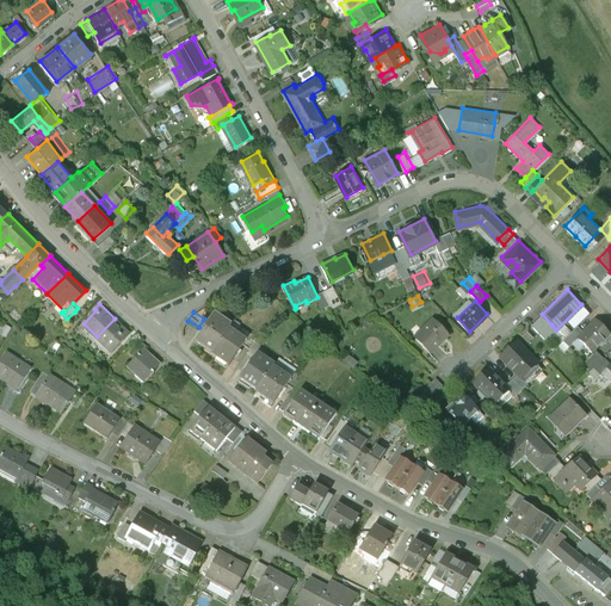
[(215,311),(196,338),(213,350),(230,326),(232,323),(215,311)]
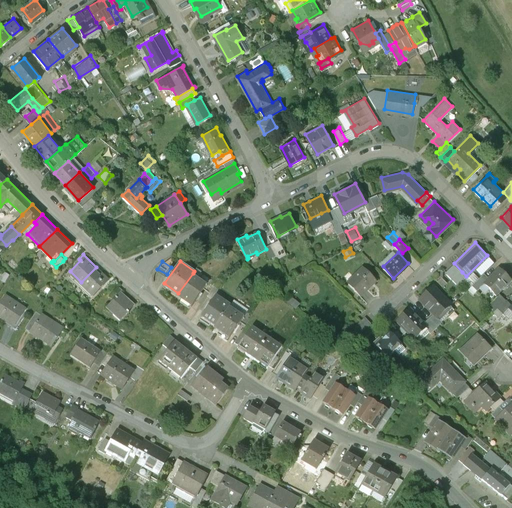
[(453,263),(446,270),(446,272),(455,282),(460,277),(459,275),(462,272),(454,263),(453,263)]
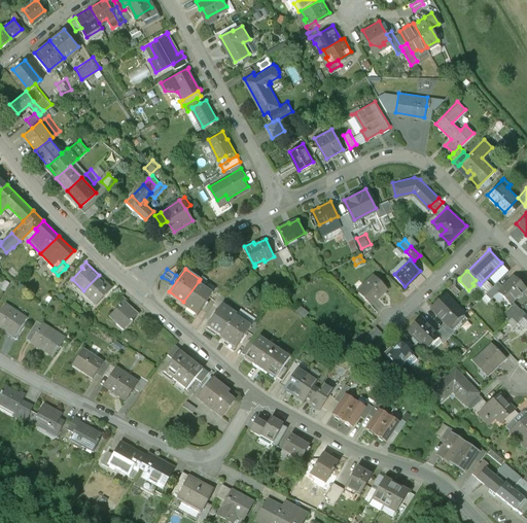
[(373,275),(363,283),(365,284),(359,290),(357,288),(357,289),(370,303),(386,287),(373,274),(373,275)]
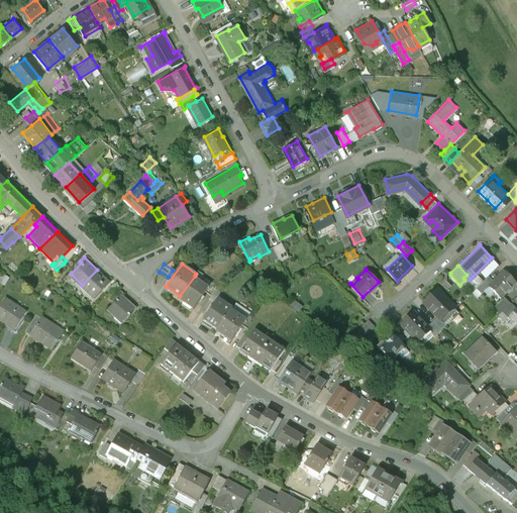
[(493,280),(488,284),(489,285),(500,296),(516,281),(504,269),(493,280)]
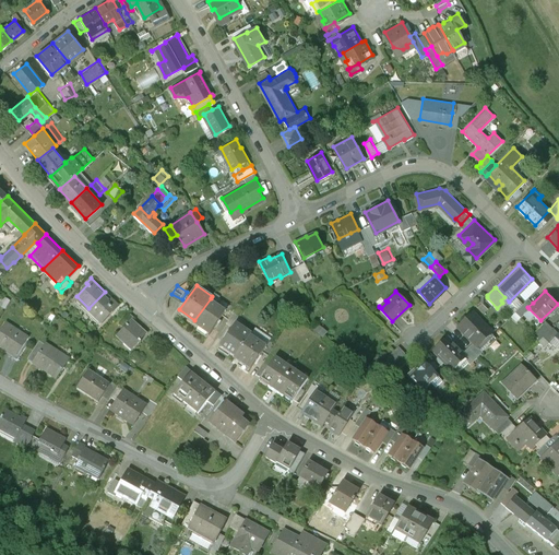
[(118,304),(105,292),(88,308),(102,320),(118,304)]
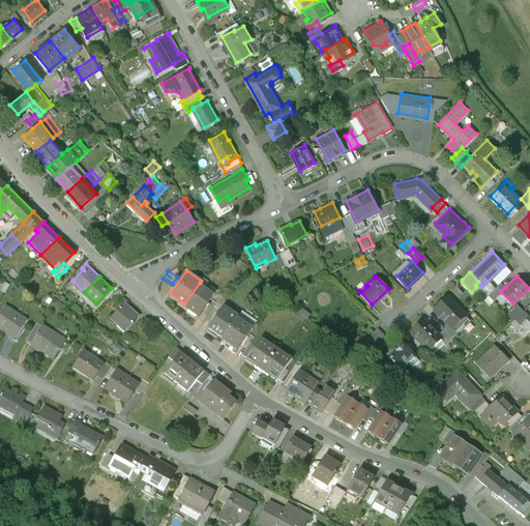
[(500,282),(488,294),(494,299),(501,292),(500,291),(505,287),(500,282)]
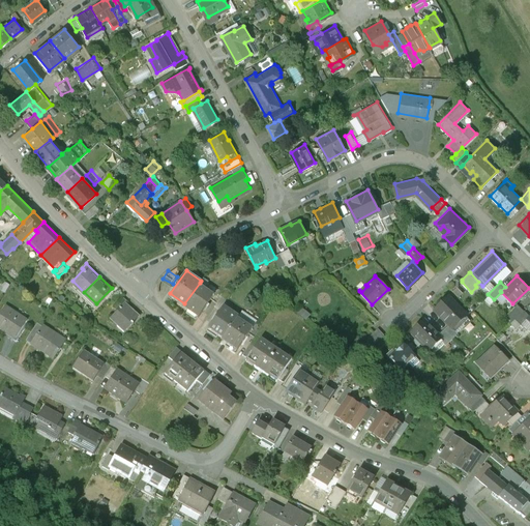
[(184,303),(184,304),(199,315),(211,297),(214,293),(200,283),(184,303)]
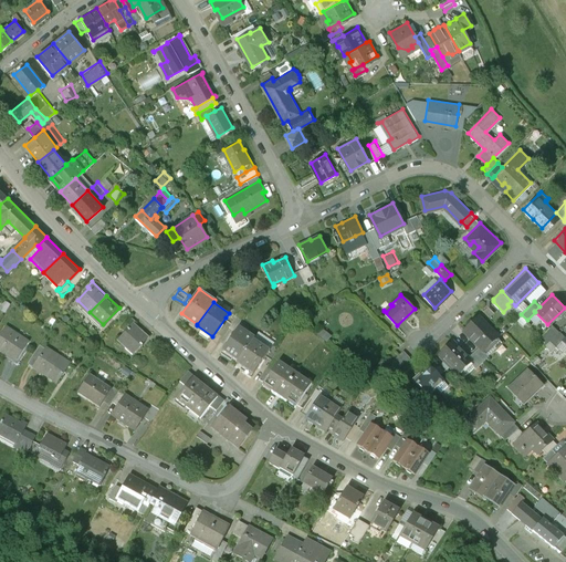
[(229,313),(226,318),(232,322),(238,313),(240,311),(233,306),(229,313)]
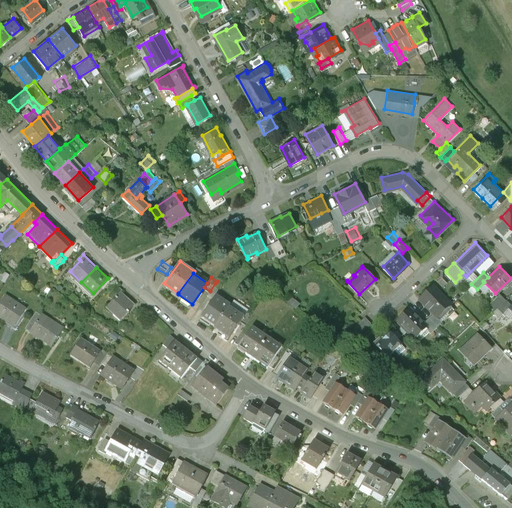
[(210,291),(208,293),(214,297),(217,293),(221,287),(215,283),(210,291)]
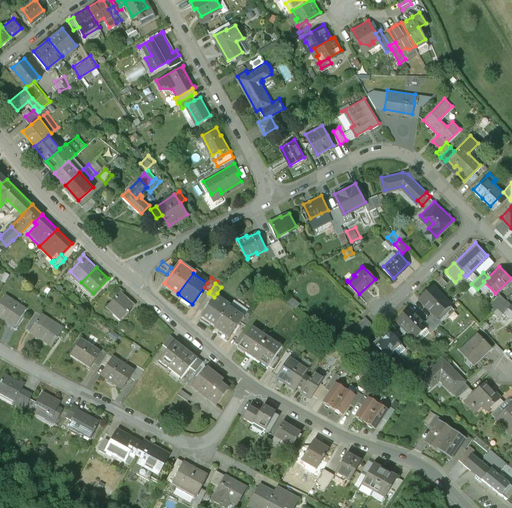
[(433,284),(419,298),(434,312),(437,316),(451,303),(433,284)]
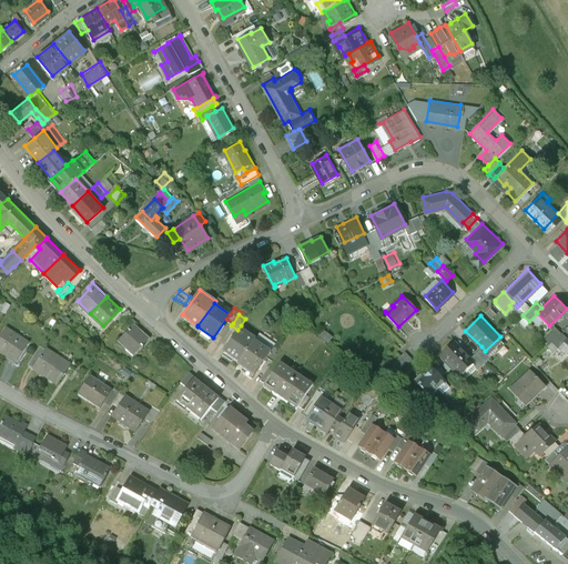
[(131,316),(122,326),(122,328),(123,326),(127,330),(133,322),(134,322),(135,321),(131,316)]
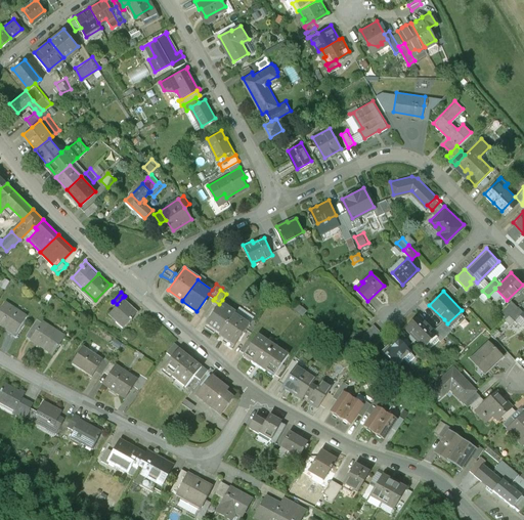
[(124,297),(123,297),(117,304),(112,310),(118,316),(115,319),(116,319),(123,326),(122,326),(123,327),(131,317),(132,316),(128,313),(134,306),(124,297)]
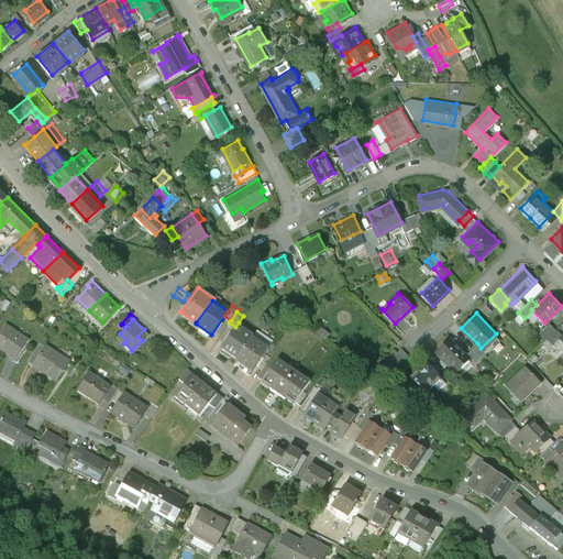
[(29,338),(6,322),(0,330),(0,344),(7,350),(10,347),(17,336),(25,341),(29,338)]
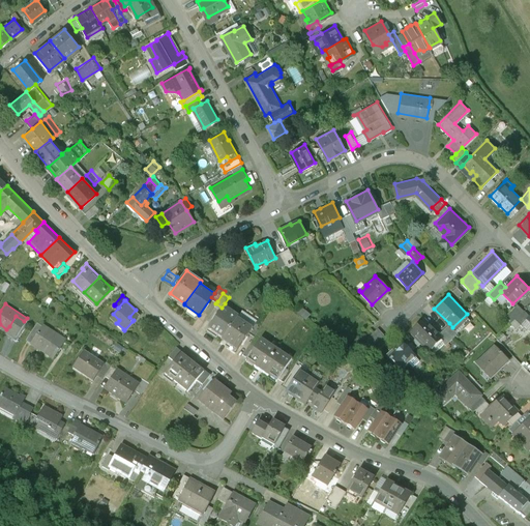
[(222,308),(208,326),(224,335),(238,315),(239,314),(225,303),(222,308)]
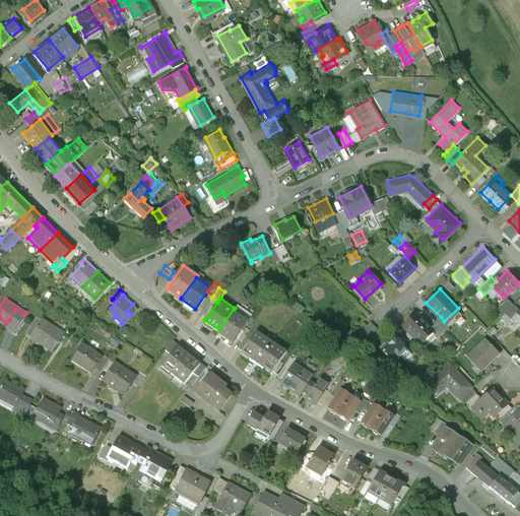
[(512,303),(504,311),(510,317),(516,311),(518,309),(512,303)]
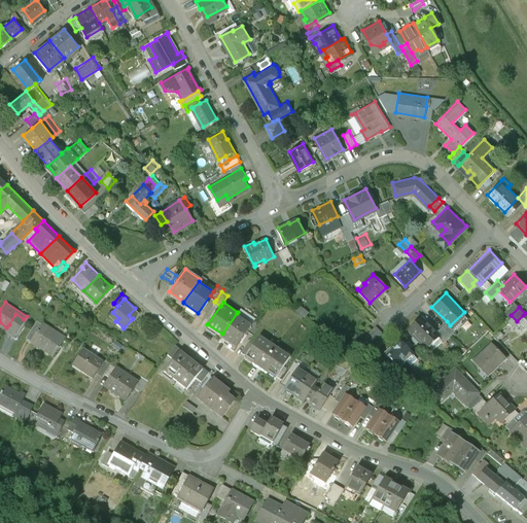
[(222,334),(221,335),(236,346),(251,324),(237,313),(222,334)]
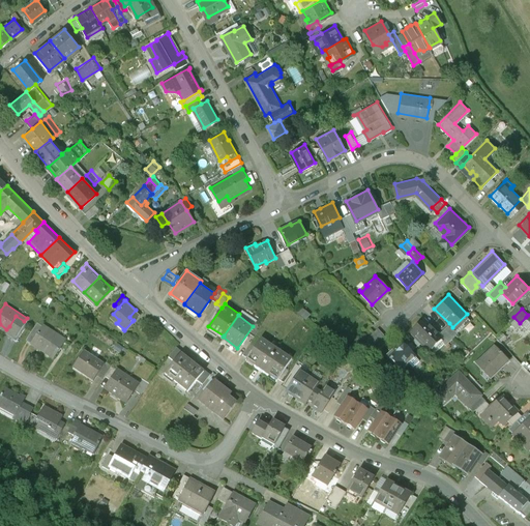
[(24,321),(16,316),(9,326),(19,332),(26,322),(24,321)]
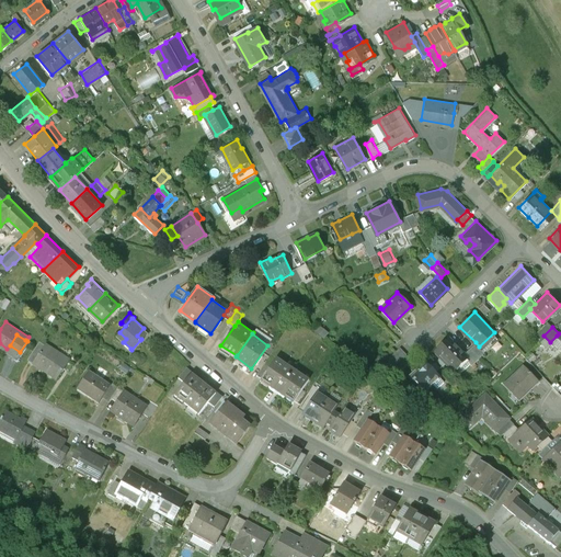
[(465,352),(449,337),(435,350),(439,355),(436,360),(442,366),(446,362),(454,371),(456,368),(460,373),(470,363),(466,359),(468,356),(465,352)]
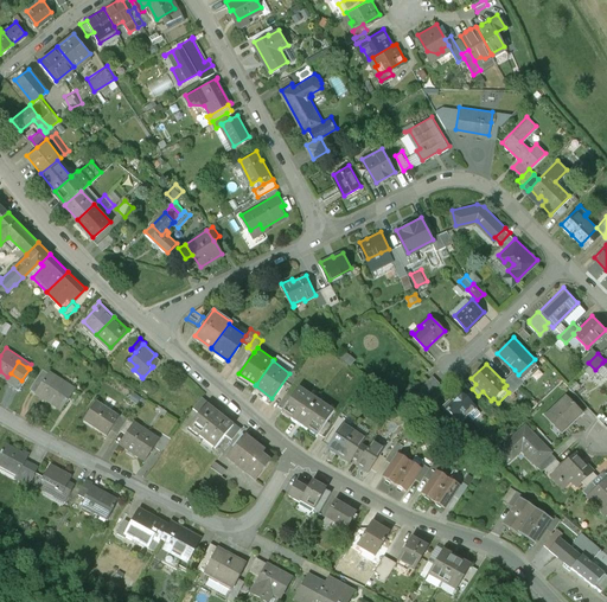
[(43,366),(30,385),(36,390),(49,370),(43,366)]
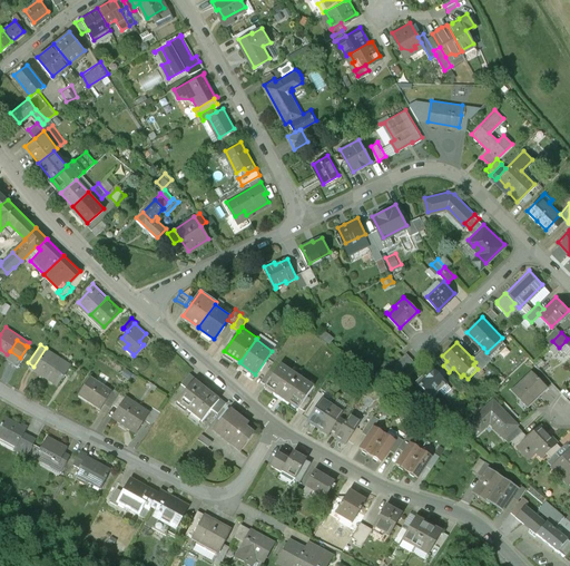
[(70,363),(46,348),(33,367),(50,377),(51,376),(59,380),(70,363)]
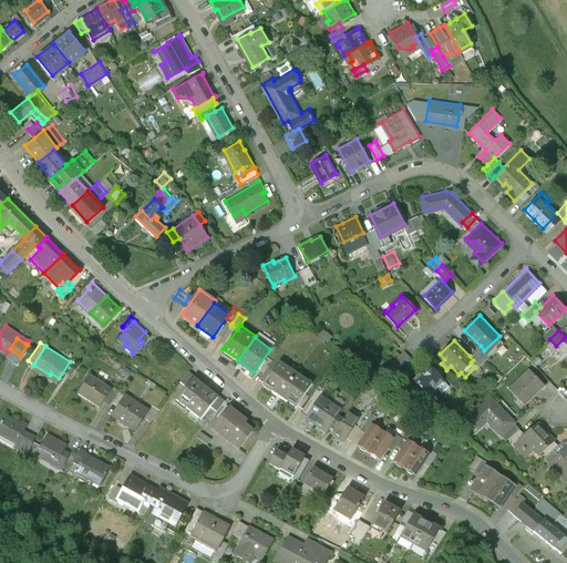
[(484,350),(481,346),(475,351),(484,361),(490,356),(484,350)]
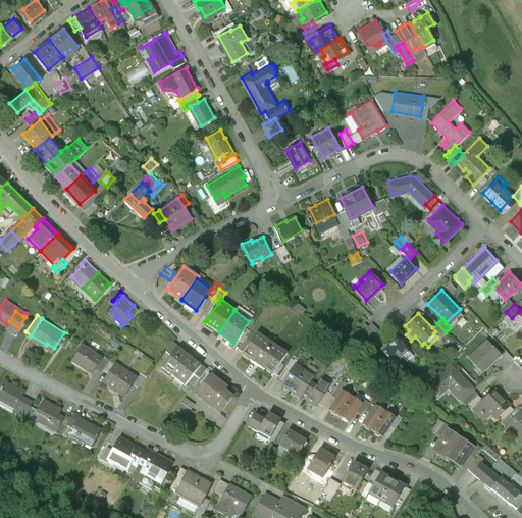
[(372,322),(361,332),(367,339),(378,328),(372,322)]
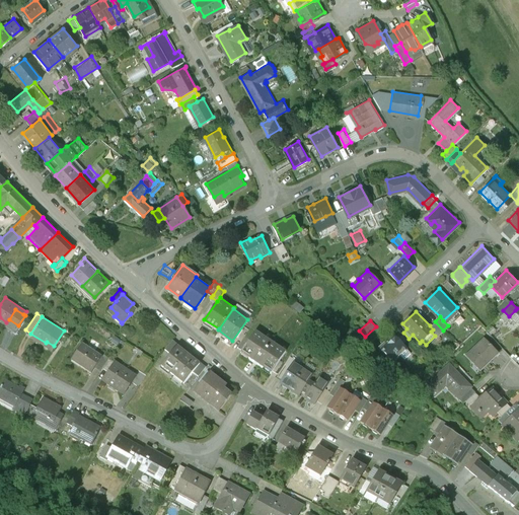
[(443,330),(435,321),(430,325),(433,329),(431,332),(435,336),(437,337),(443,330)]
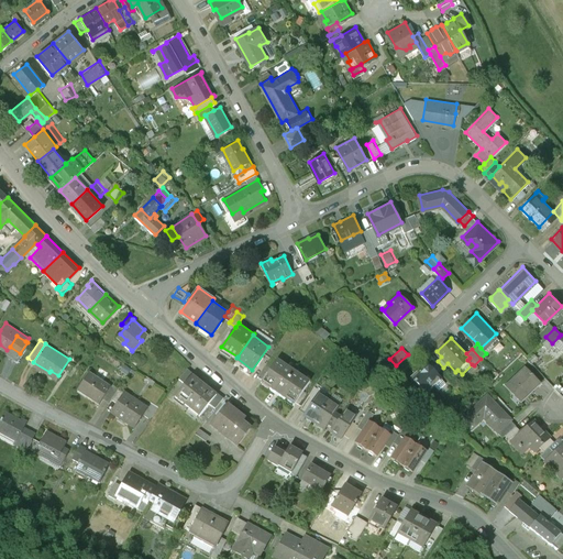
[(396,365),(389,372),(394,377),(412,360),(408,354),(396,365)]
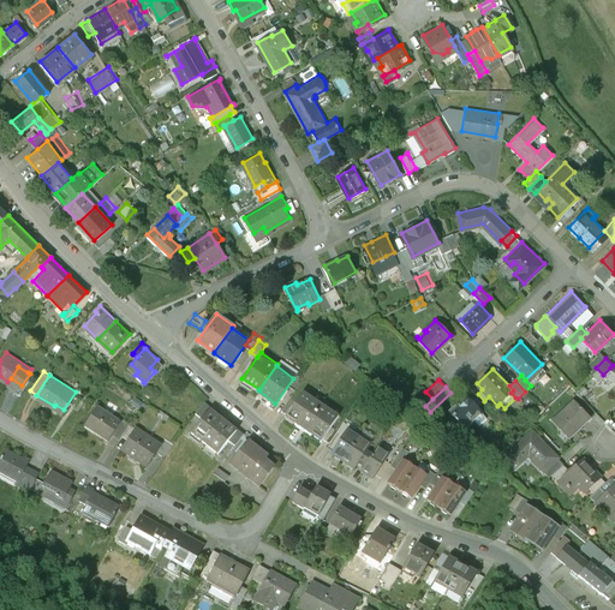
[(339,413),(303,389),(288,412),(286,416),(321,438),(323,436),(332,424),(339,413)]
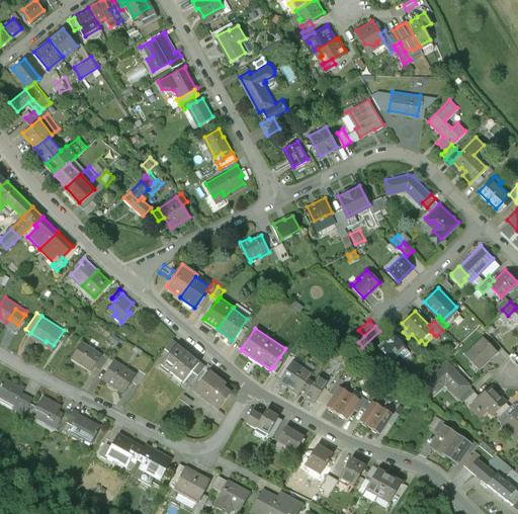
[(406,346),(392,332),(391,332),(392,334),(384,341),(382,340),(377,345),(392,360),(399,353),(403,357),(410,351),(405,347),(406,346)]
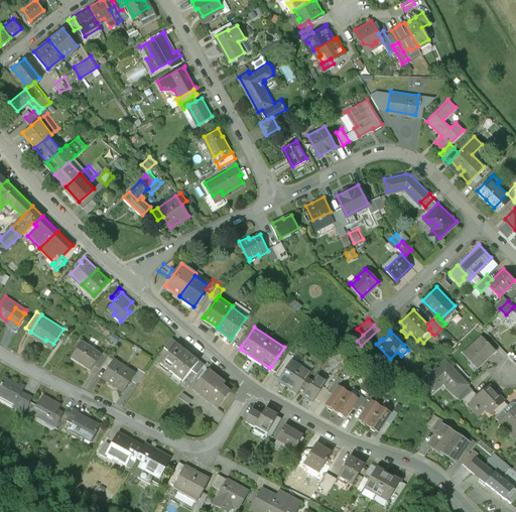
[(243,332),(236,343),(242,346),(248,336),(243,332)]
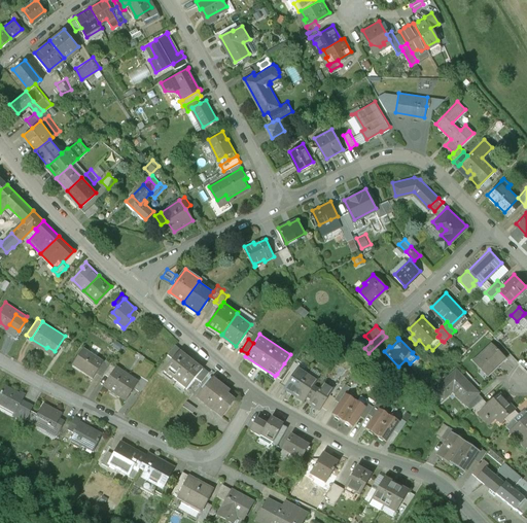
[(491,340),(471,358),(480,367),(482,365),(487,371),(486,372),(487,372),(486,373),(487,374),(504,357),(497,350),(499,349),(491,340)]
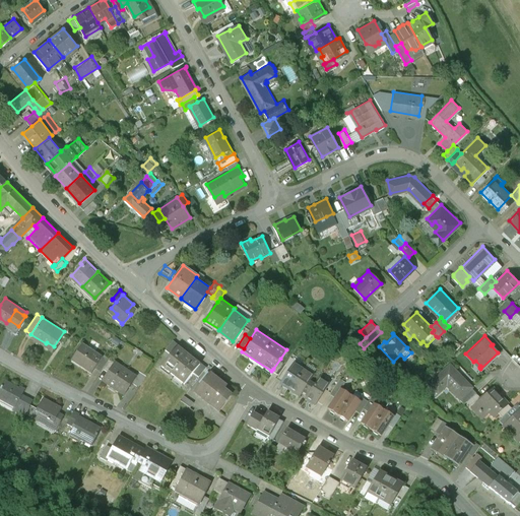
[(173,338),(165,347),(171,352),(177,344),(178,344),(179,343),(173,338)]
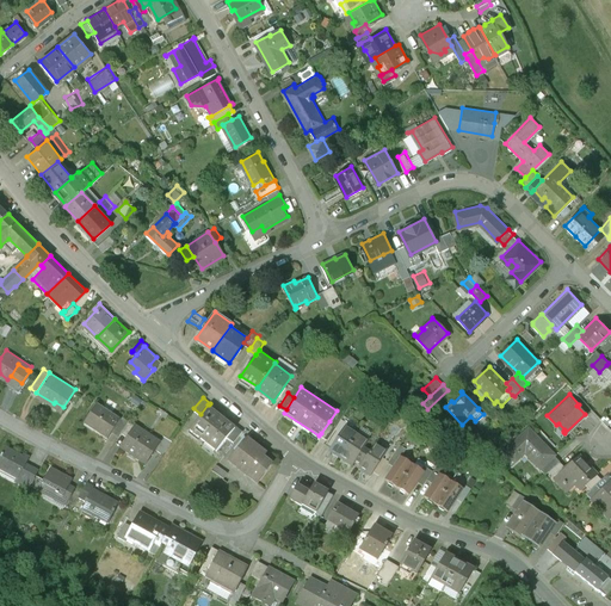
[(121,415),(97,400),(85,420),(109,436),(115,426),(121,415)]
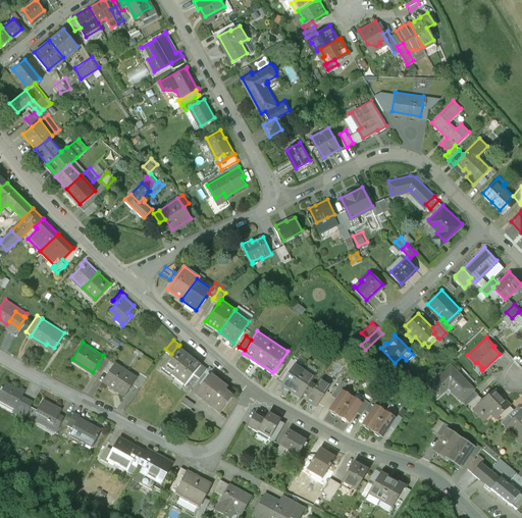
[(178,346),(177,346),(171,354),(162,365),(185,382),(194,371),(200,364),(200,363),(178,346)]
